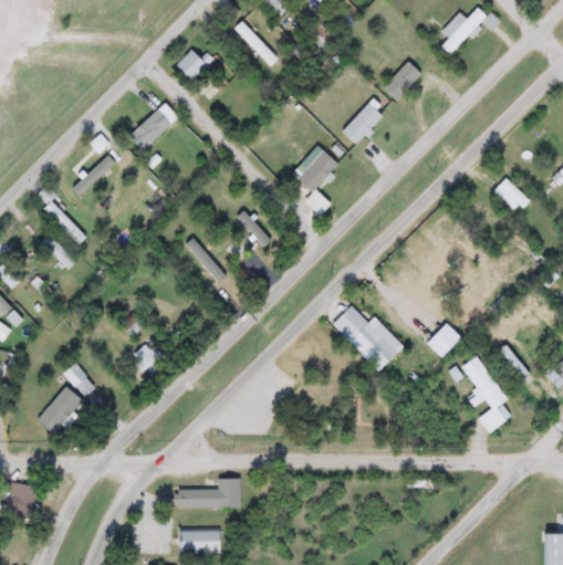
[(278,18),(260,0),(289,0),(292,3),(278,18)]
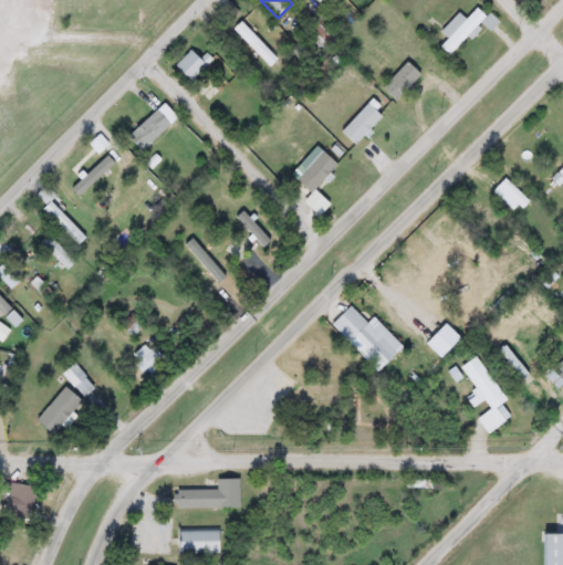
[(441,31),(460,12),(467,18),(477,8),(489,20),(485,24),(482,22),(449,55),(440,46),(448,38),(441,31)]
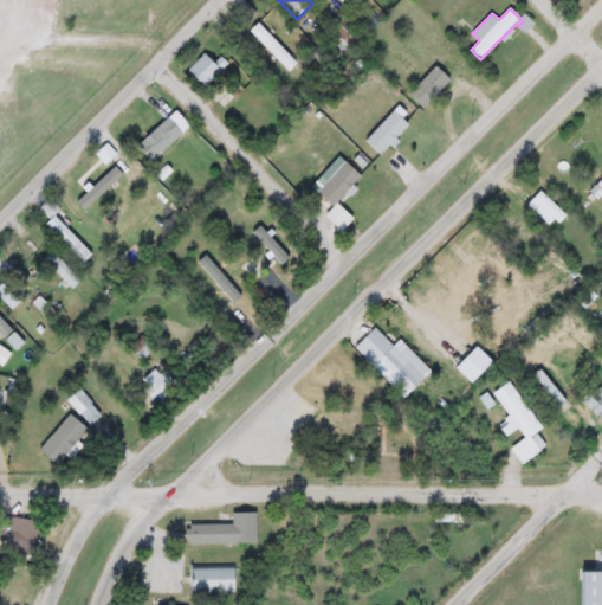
[(364,39),(348,46),(337,20),(354,13),(364,39)]
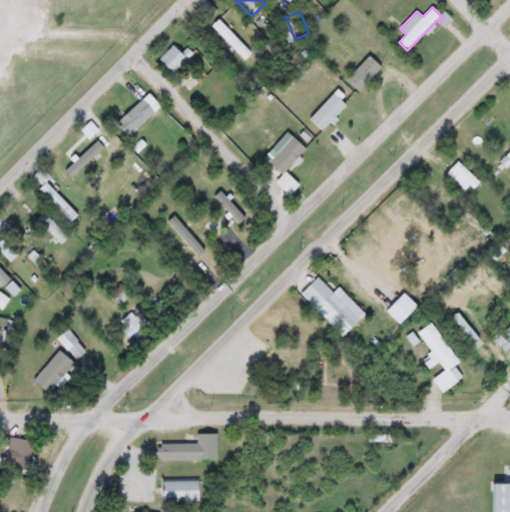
[(211,26),(219,19),(253,53),(245,60),(211,26)]
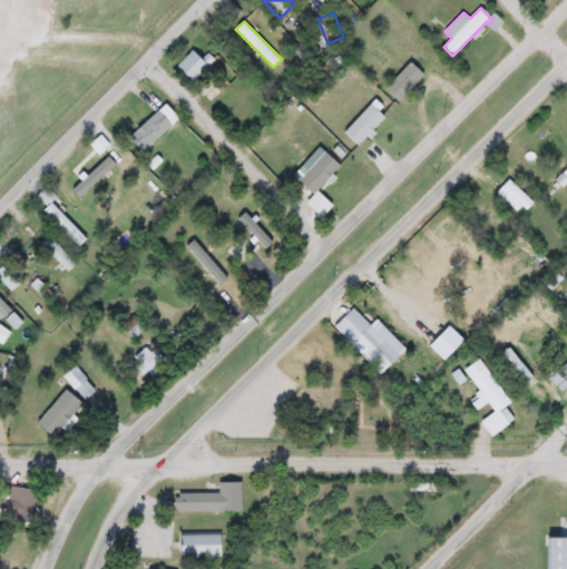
[(208,52),(216,60),(192,82),(177,67),(193,51),(201,60),(208,52)]
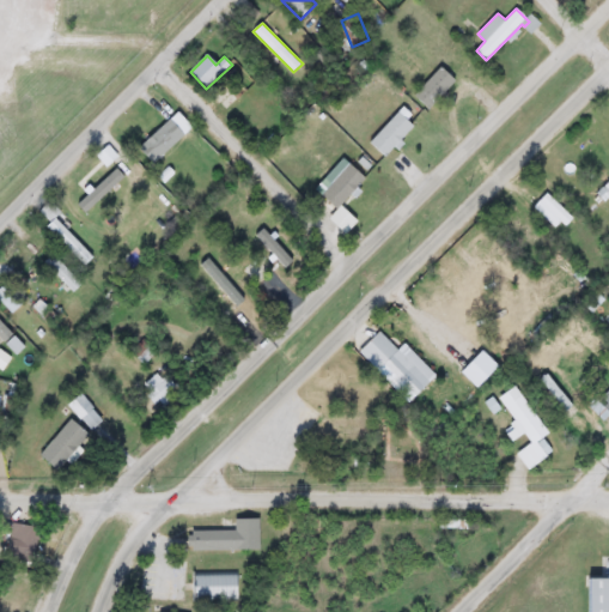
[(414,95),(442,66),(456,80),(428,109),(414,95)]
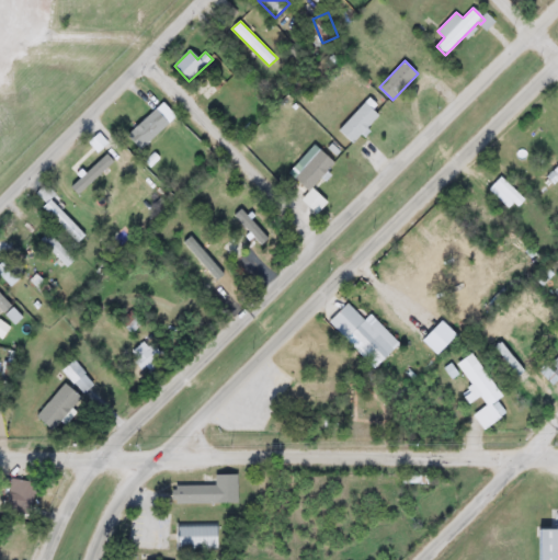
[(177,115),(141,150),(127,136),(162,101),(177,115)]
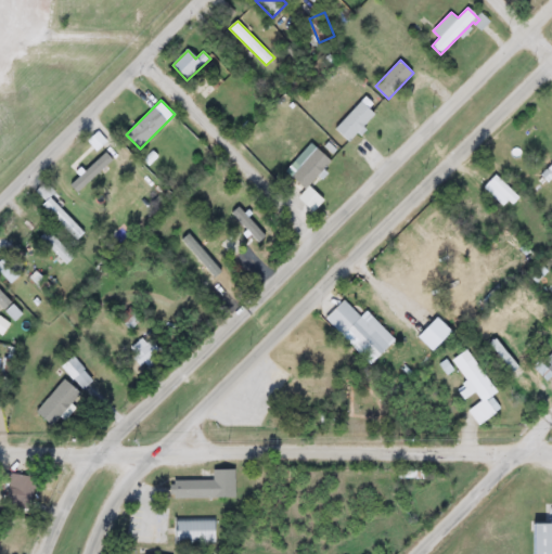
[(334,128),(361,101),(376,116),(349,143),(334,128)]
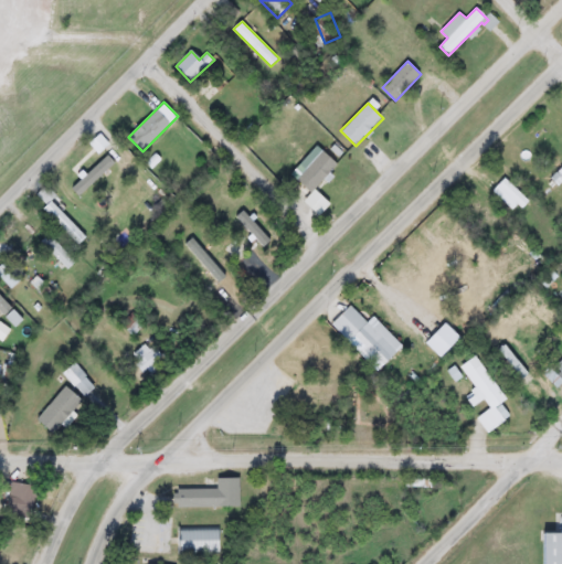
[(73,189),(108,153),(116,161),(81,197),(73,189)]
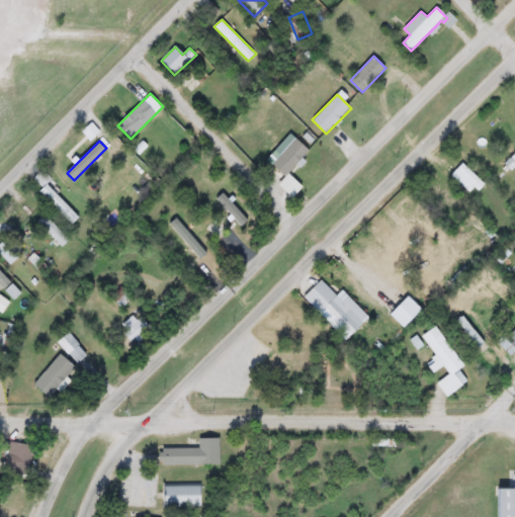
[(73,225),(39,191),(48,182),(81,216),(73,225)]
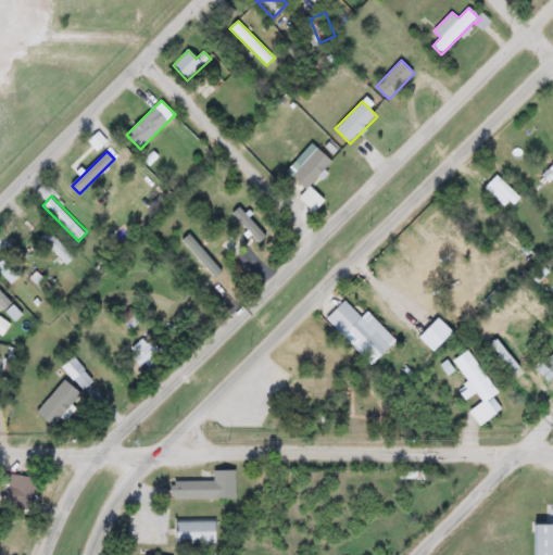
[(239,229),(253,215),(272,234),(258,249),(239,229)]
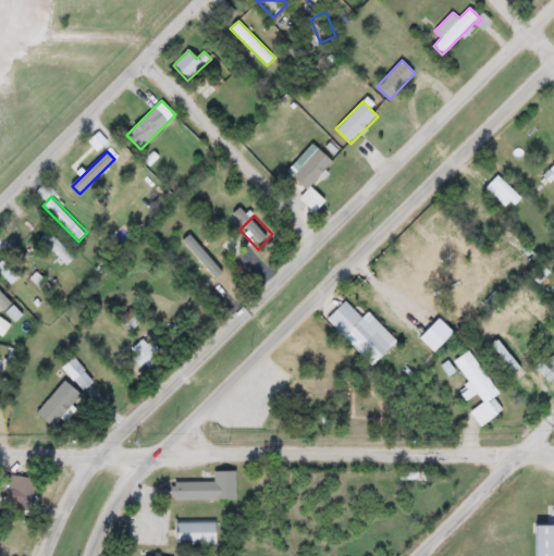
[(0,271),(0,261),(10,254),(26,272),(12,285),(0,271)]
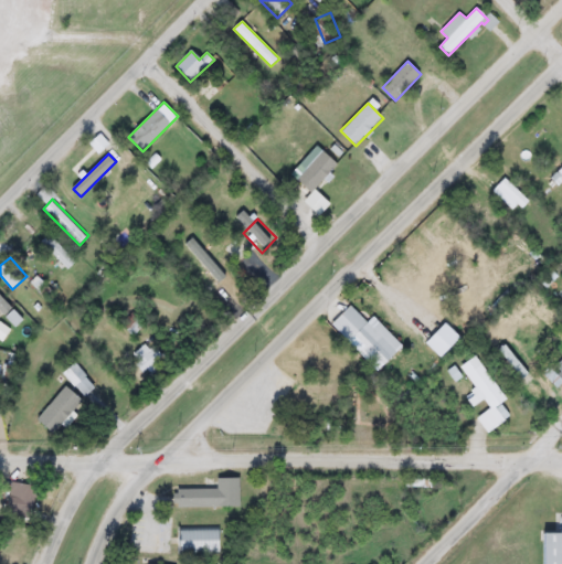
[(384,364),(354,334),(370,319),(400,349),(384,364)]
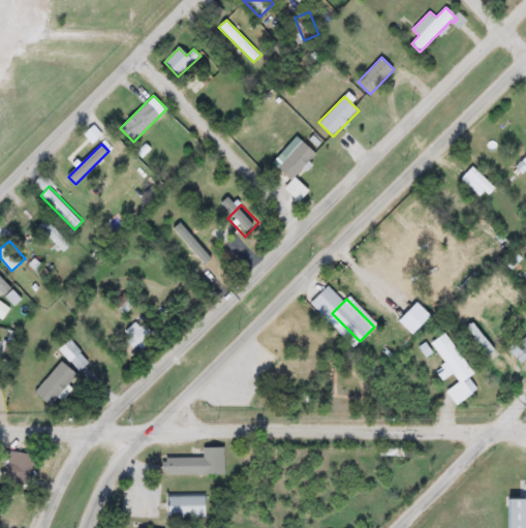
[(428,343),(446,331),(483,387),(456,405),(446,390),(457,382),(453,375),(443,381),(435,370),(444,365),(434,350),(432,351),(428,343)]
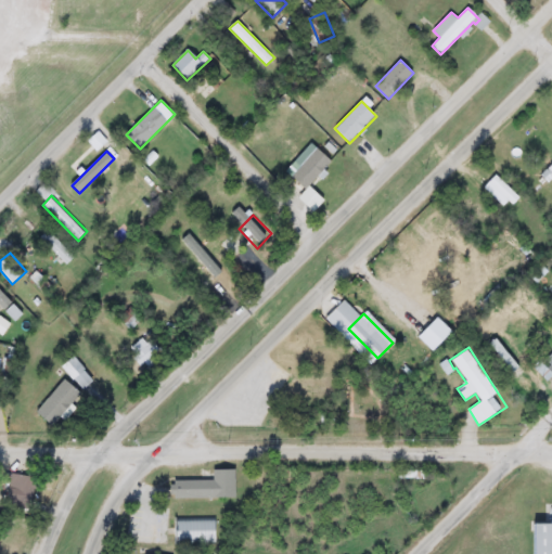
[(551,378),(549,381),(537,370),(551,353),(551,378)]
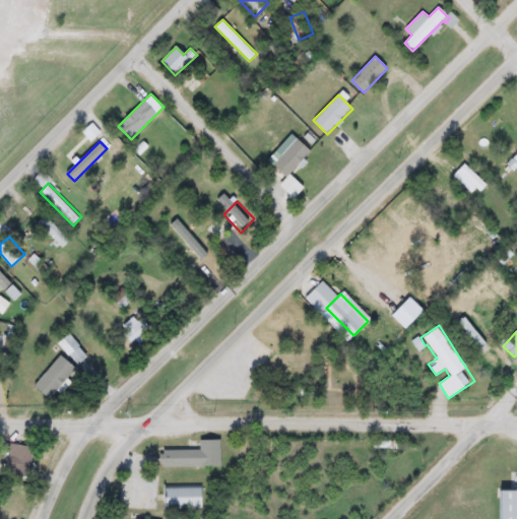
[(59,345),(69,335),(89,354),(79,365),(59,345)]
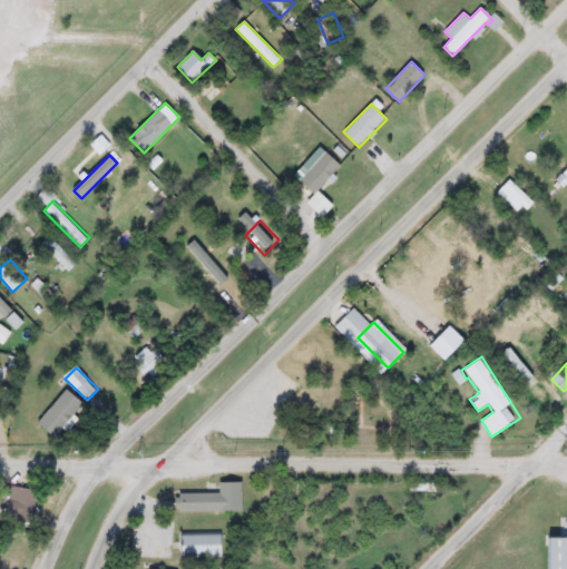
[(49,422),(71,392),(86,403),(65,433),(49,422)]
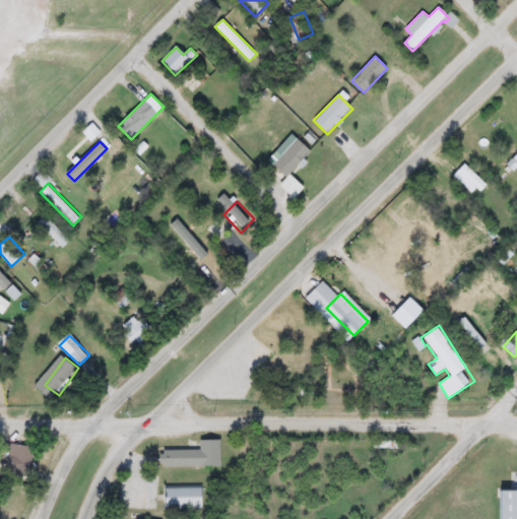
[(0,383),(11,392),(4,400),(1,397),(0,398),(0,383)]
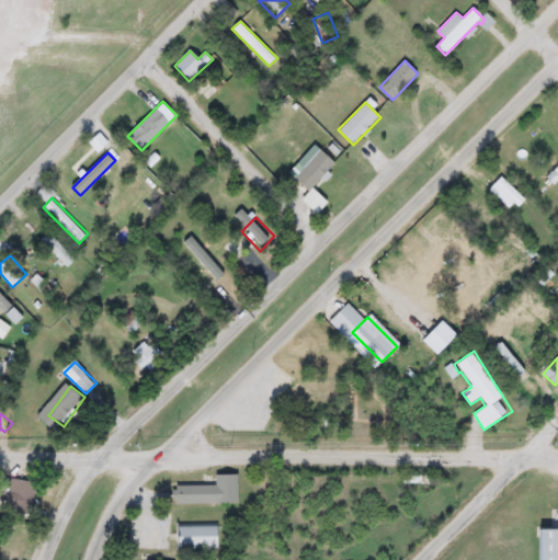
[(221,468),(221,479),(181,479),(182,499),(243,498),(243,468),(221,468)]
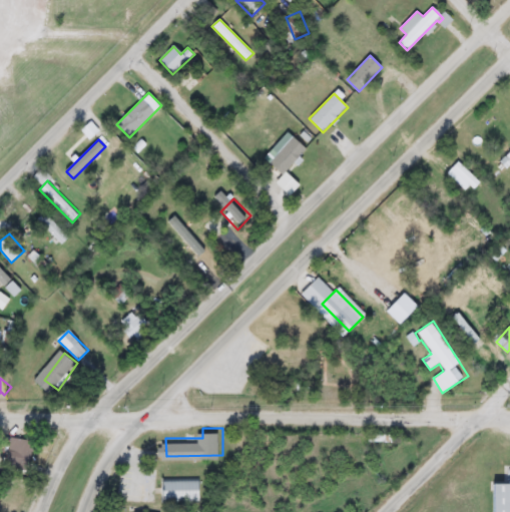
[(15,432),(10,463),(31,467),(36,436),(15,432)]
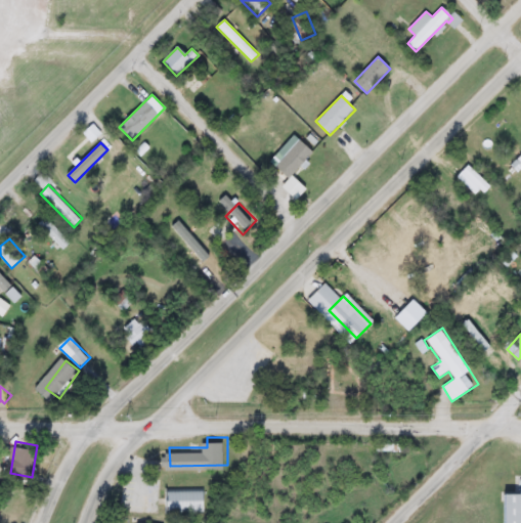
[(209,484),(169,485),(170,512),(210,511),(209,484)]
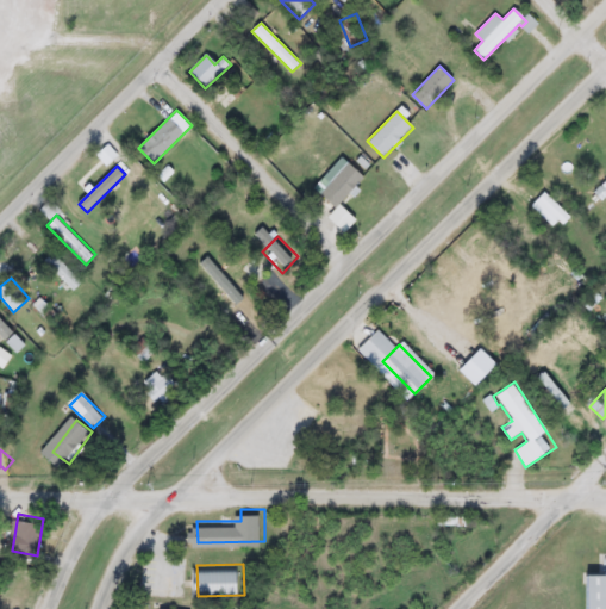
[(605,573),(594,573),(594,608),(605,608),(605,573)]
